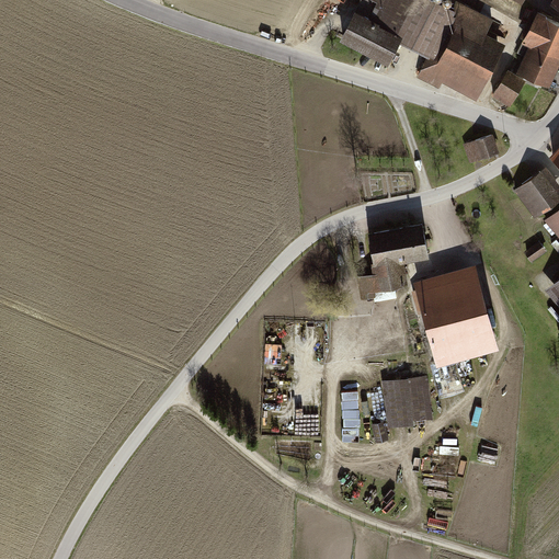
[(491,25),(438,0),(358,0),(339,41),(389,67),(400,45),(424,56),(412,79),(438,92),(442,83),(477,101),(505,46),(486,36),(491,25)]
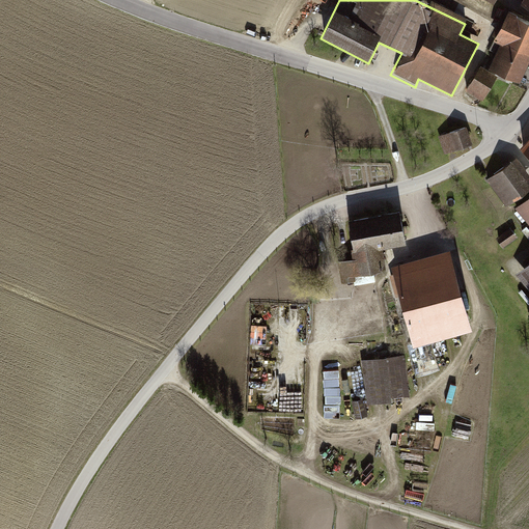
[(528,67),(528,18),(510,8),(496,38),(504,43),(493,65),(523,81),(528,67)]
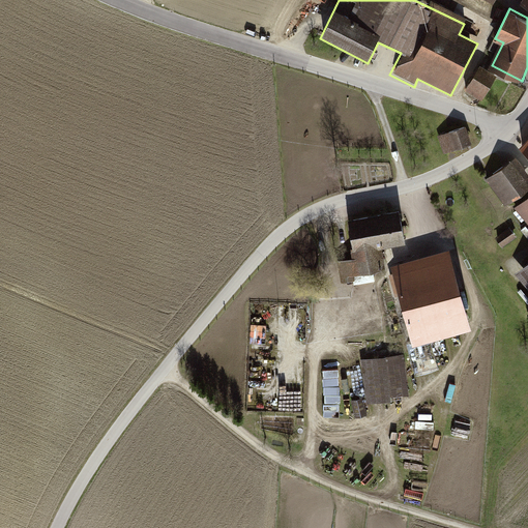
[(498,75),(480,65),(467,92),(484,101),(498,75)]
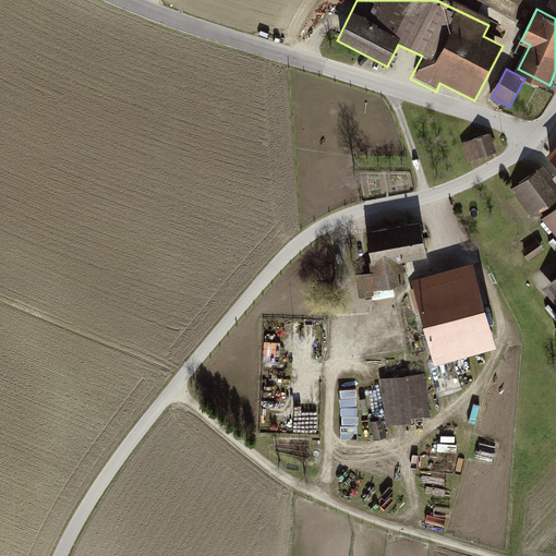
[(486,135),(460,144),(467,162),(493,155),(486,135)]
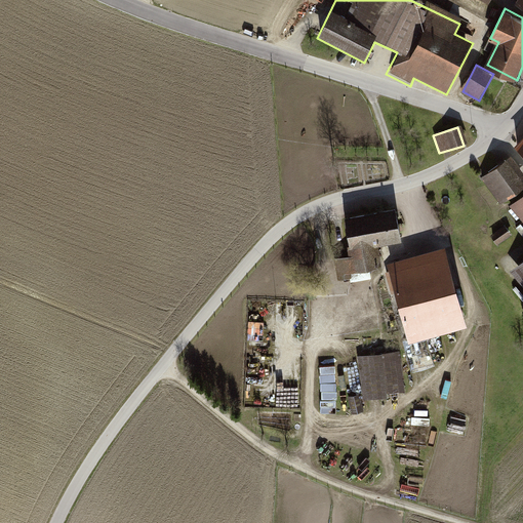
[(522,169),(513,156),(481,178),(500,205),(522,188),(522,169)]
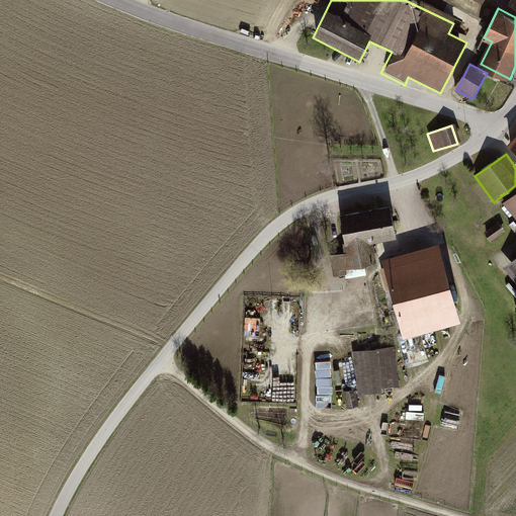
[(515,193),(504,204),(515,218),(515,193)]
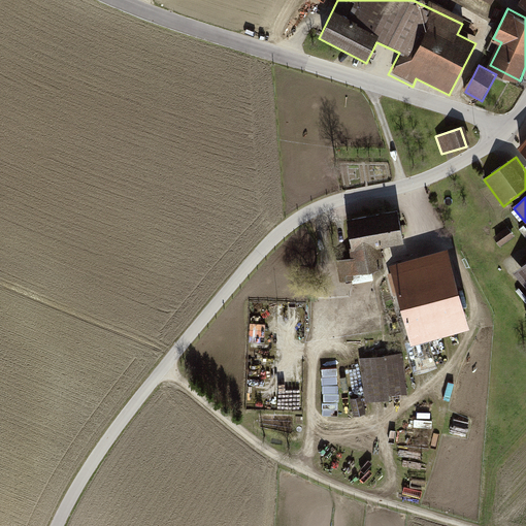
[(355,256),(337,259),(339,275),(387,268),(383,244),(404,241),(399,210),(349,218),(355,256)]
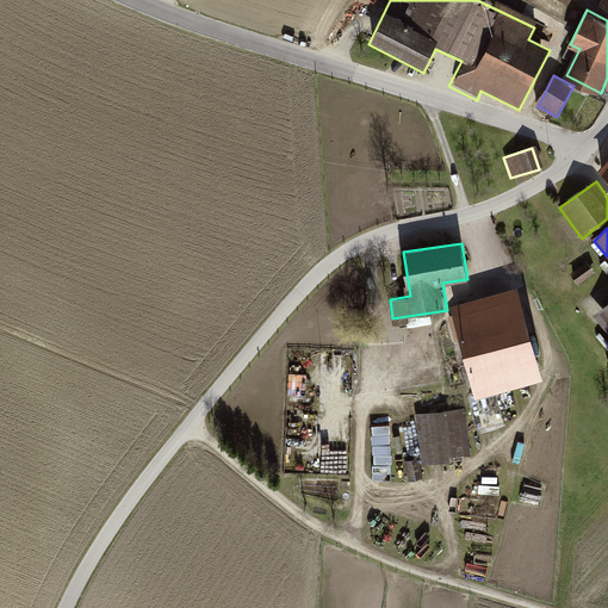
[(578,283),(595,271),(587,261),(571,273),(578,283)]
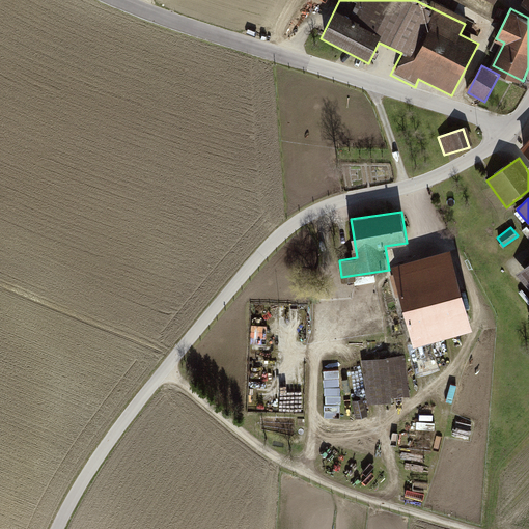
[(453,249),(395,265),(416,342),(473,327),(453,249)]
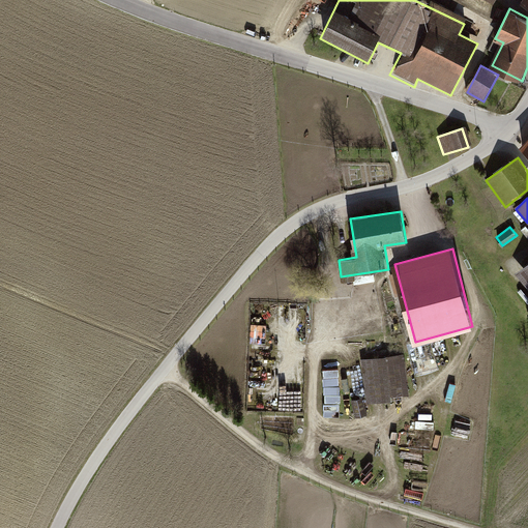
[(527,263),(518,272),(527,285),(527,263)]
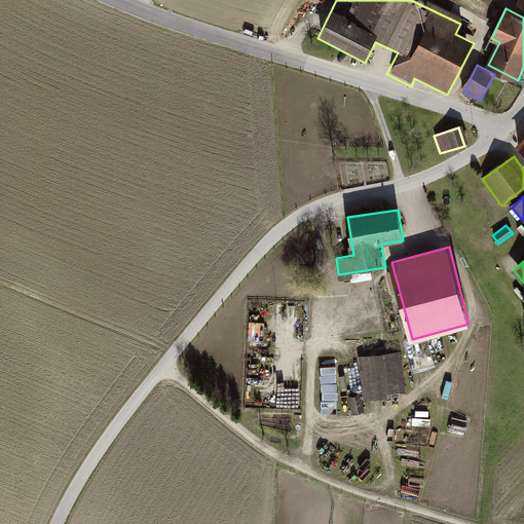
[(262,334),(263,322),(249,321),(248,334),(262,334)]
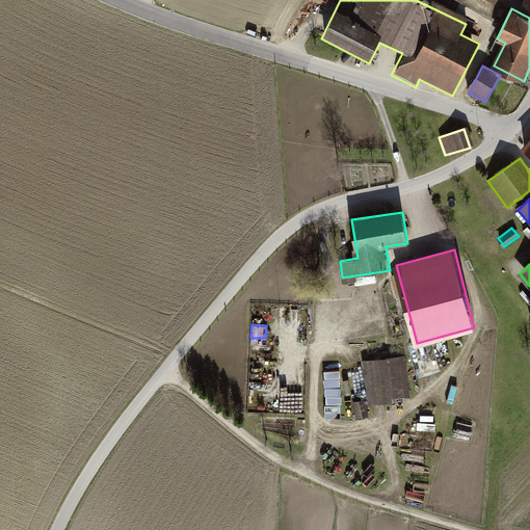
[(409,352),(416,374),(438,367),(433,352),(429,353),(428,347),(409,352)]
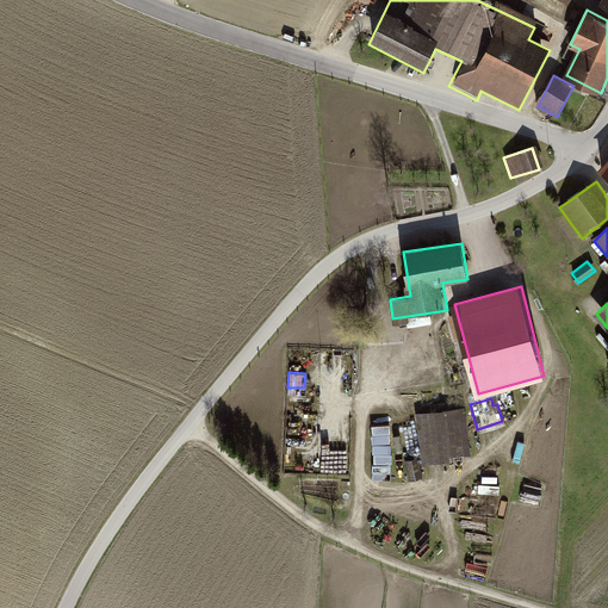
[(467,410),(416,415),(422,466),(473,461),(467,410)]
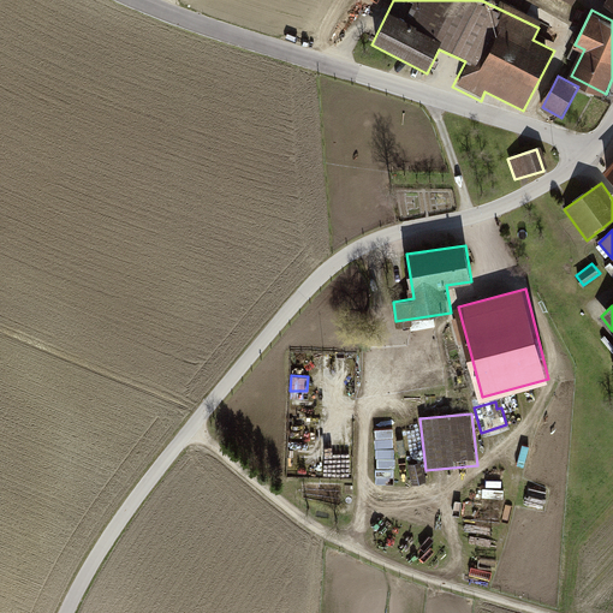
[(393,435),(374,436),(376,484),(394,484),(393,435)]
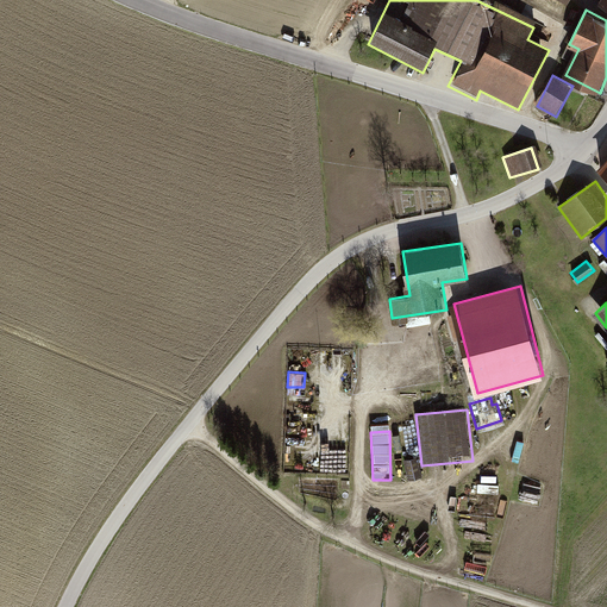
[(525,482),(519,498),(537,504),(542,487),(525,482)]
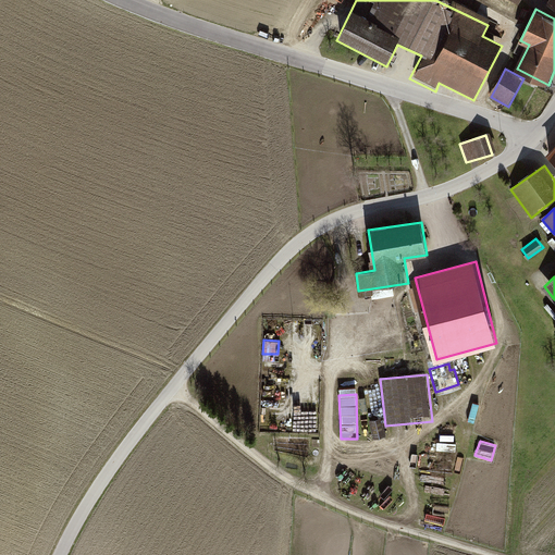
All buildings are outlined.
